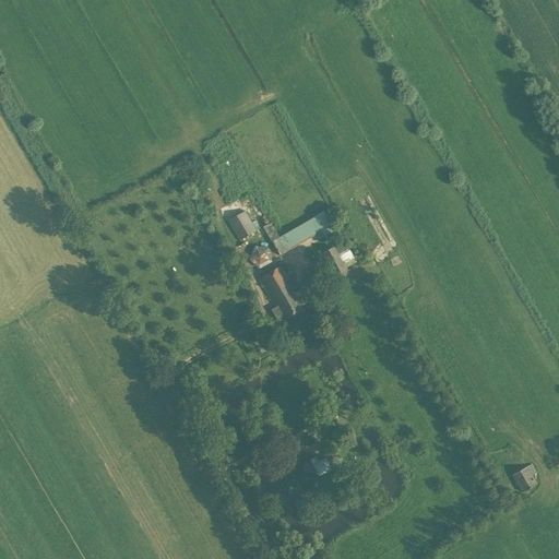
[(203,205),(216,201),(213,192),(200,197),(203,205)]
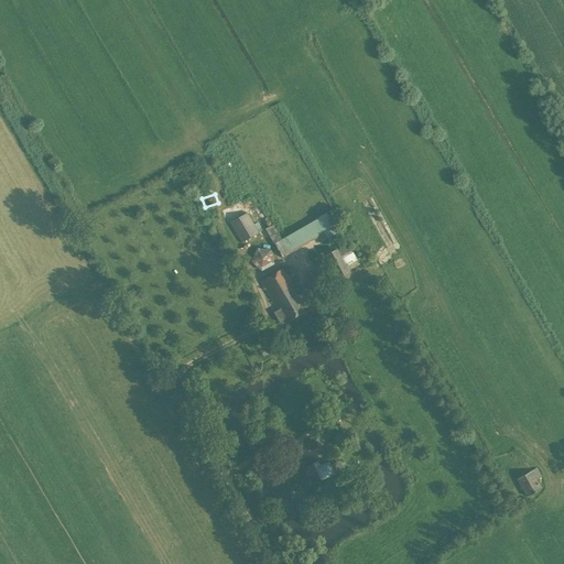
[(241,243),(259,232),(247,213),(229,223),(241,243)]
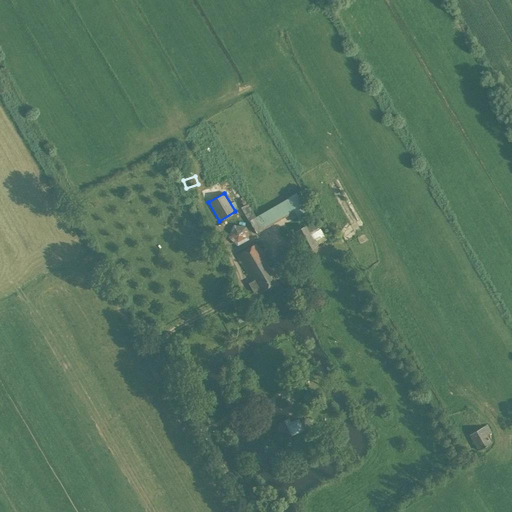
[(256,234),(295,212),(288,199),(255,217),(252,211),(251,211),(247,204),(241,208),(248,221),(254,232),(255,232),(256,234)]
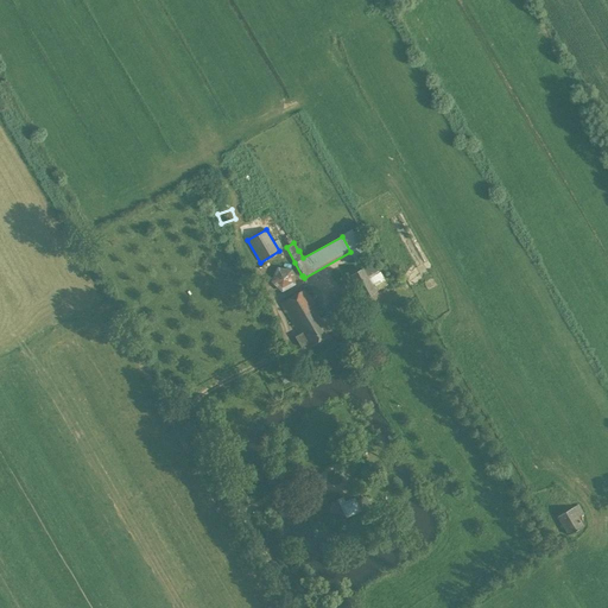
[(362,298),(386,285),(373,263),(349,277),(362,298)]
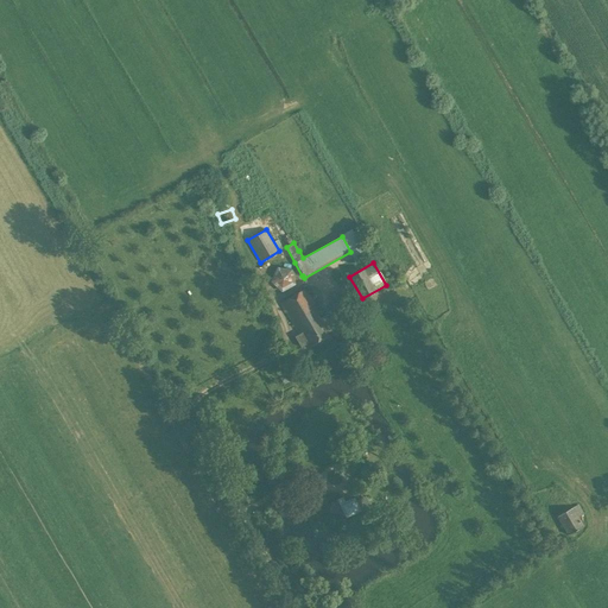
[(282,292),(295,285),(292,270),(277,267),(271,282),(282,292)]
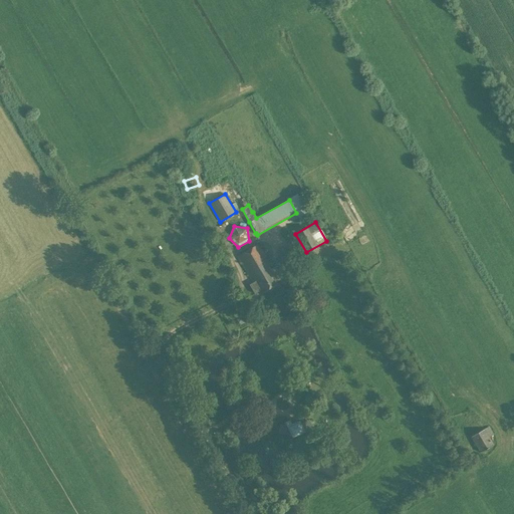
[(301,243),(297,237),(291,240),(295,247),(301,243)]
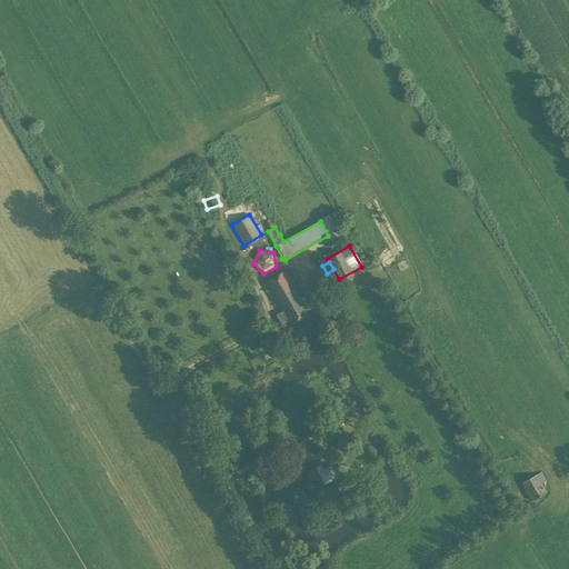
[(302,297),(286,270),(262,283),(279,313),(276,316),(281,326),(288,321),(290,325),(308,315),(306,311),(315,307),(307,293),(302,297)]
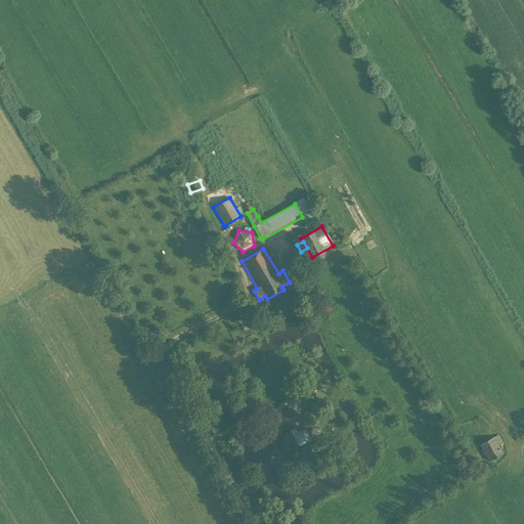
[(287,272),(301,264),(298,257),(282,265),(287,272)]
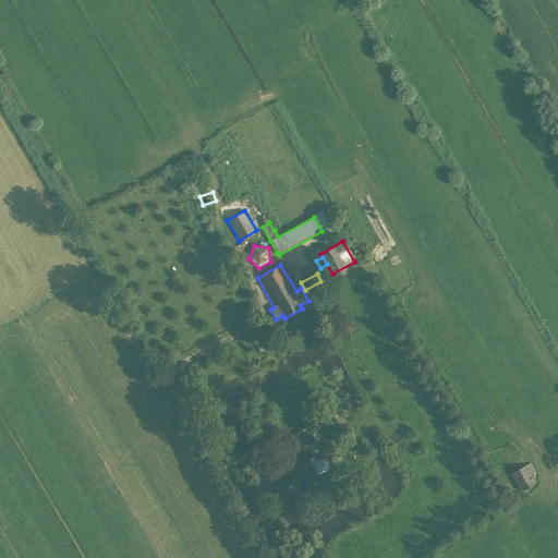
[(315,460),(313,457),(308,459),(316,475),(330,469),(330,470),(340,465),(338,462),(335,463),(331,459),(326,461),(324,457),(315,460)]
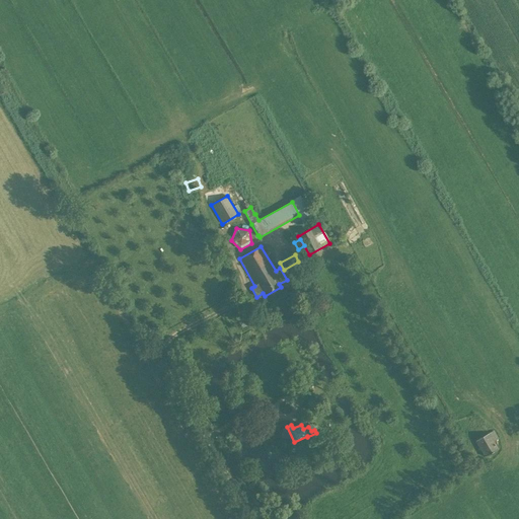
[(485,456),(498,449),(493,441),(497,438),(494,431),(475,441),(485,456)]
